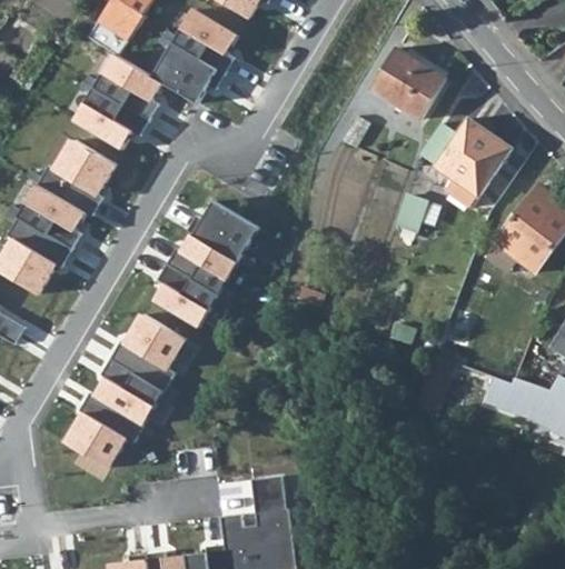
[(108,0),(96,20),(126,40),(142,16),(140,15),(150,0),(108,0)]
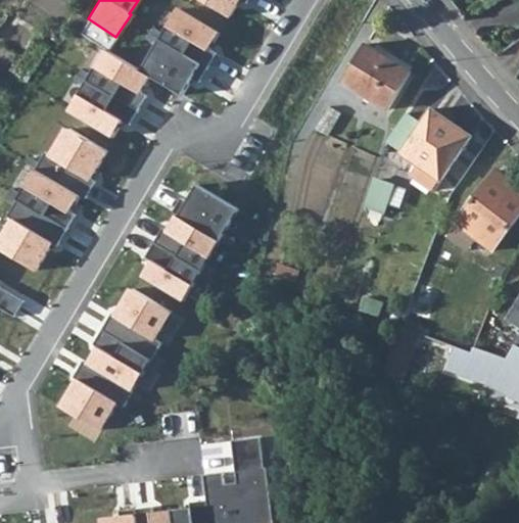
[(224,26),(182,0),(177,0),(140,61),(154,69),(185,89),(224,26)]
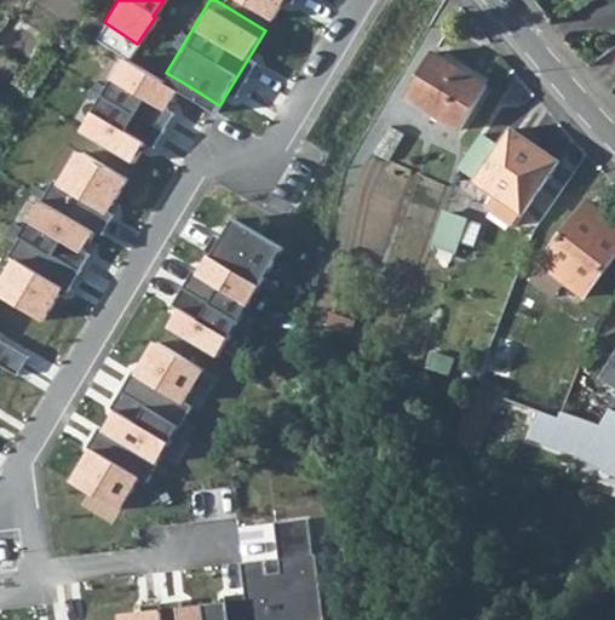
[(289,0),(245,0),(280,19),(289,0)]
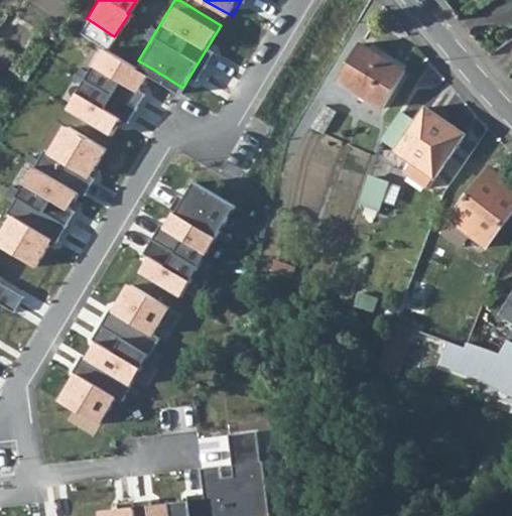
[(138,60),(106,41),(67,106),(113,134),(152,69),(138,60)]
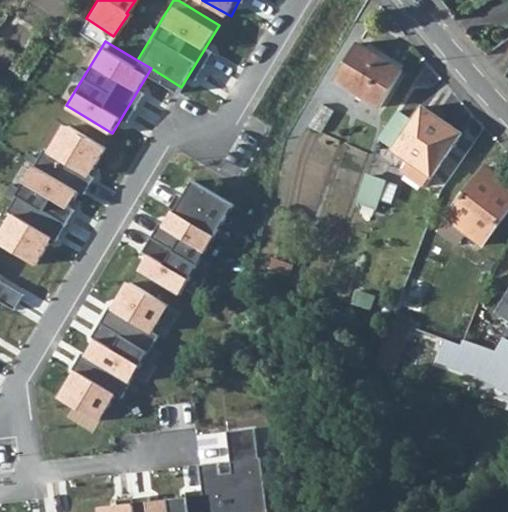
[(377,106),(399,69),(355,42),(333,80),(377,106)]
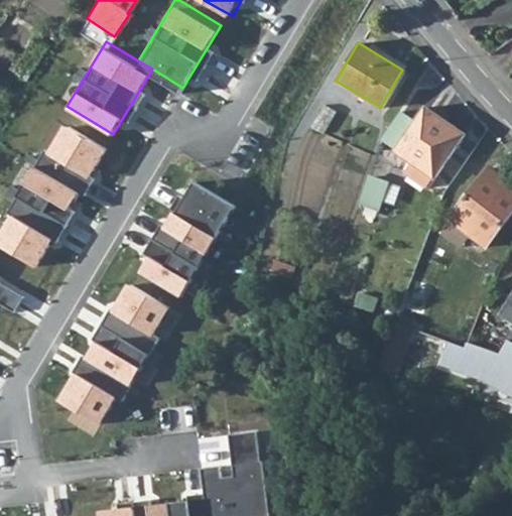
[(153,85),(135,115),(166,133),(184,103),(153,85)]
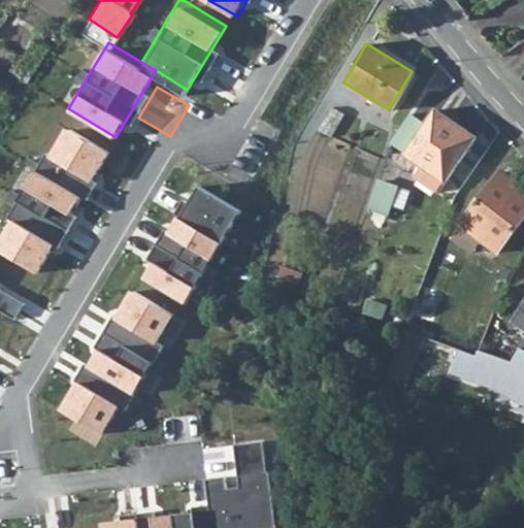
[(327,137),(340,114),(329,107),(316,130),(327,137)]
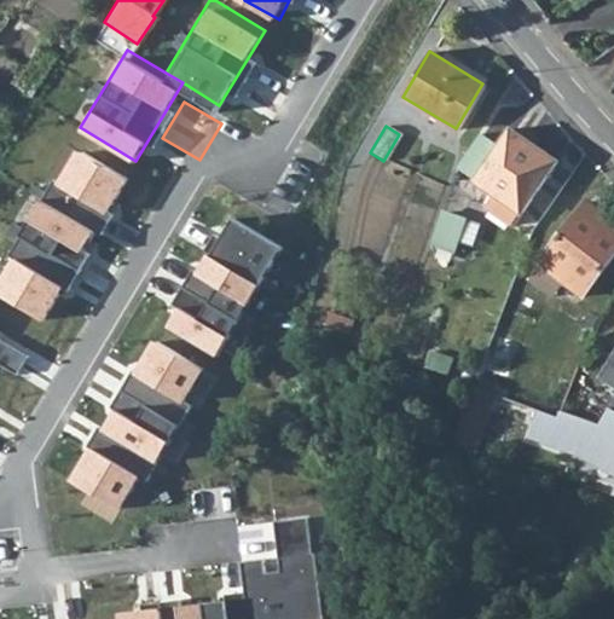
[(519,214),(555,161),(509,128),(473,181),(494,196),(519,214)]
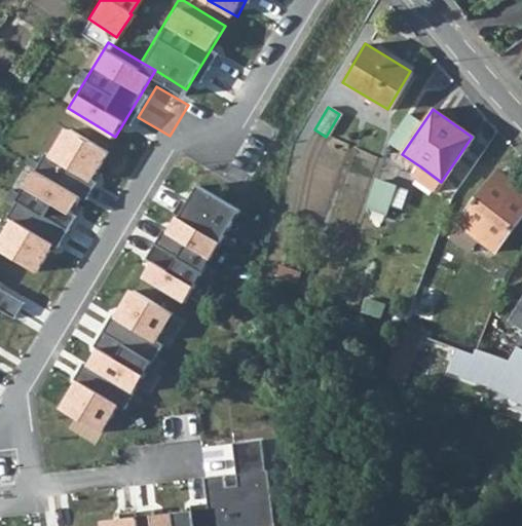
[(402,150),(422,122),(410,113),(389,141),(402,150)]
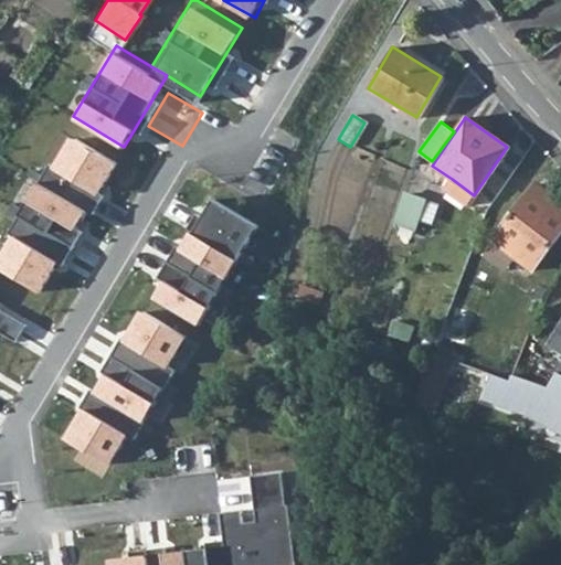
[(0,270),(36,292),(53,264),(59,266),(78,233),(74,230),(84,212),(90,215),(99,198),(95,194),(113,164),(71,140),(53,169),(45,166),(4,234),(12,240),(0,259),(0,270)]
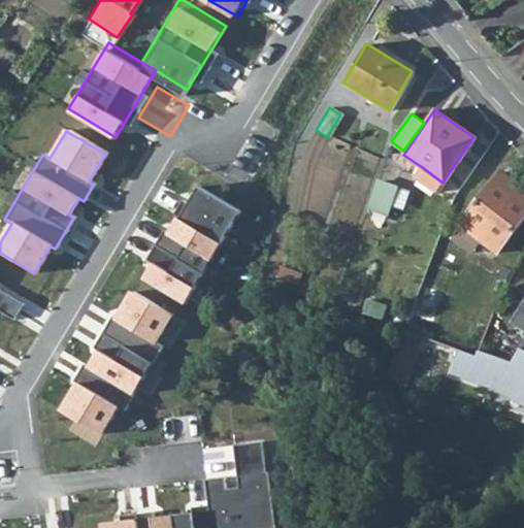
[(436,192),(443,183),(422,167),(415,177),(436,192)]
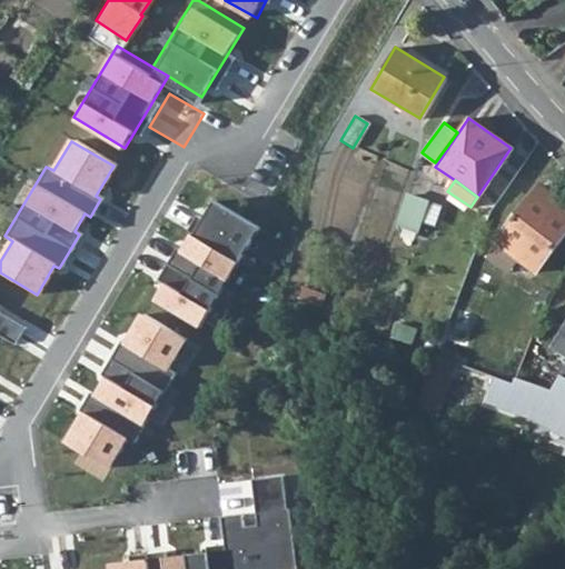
[(533,272),(564,230),(564,207),(537,186),(493,242),(494,243),(484,256),(505,272),(515,259),(533,272)]
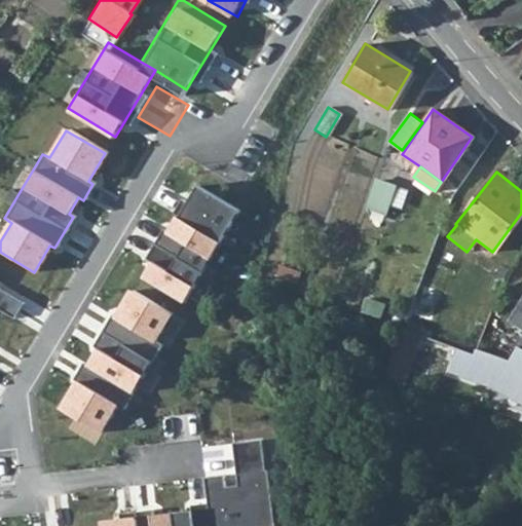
[(388,214),(397,182),(375,177),(367,209),(388,214)]
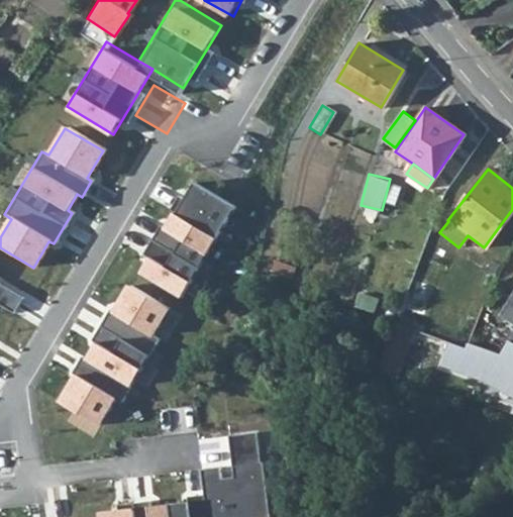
[(232,208),(193,184),(183,200),(176,196),(168,210),(174,214),(165,230),(159,226),(141,254),(147,259),(138,274),(179,298),(232,208)]
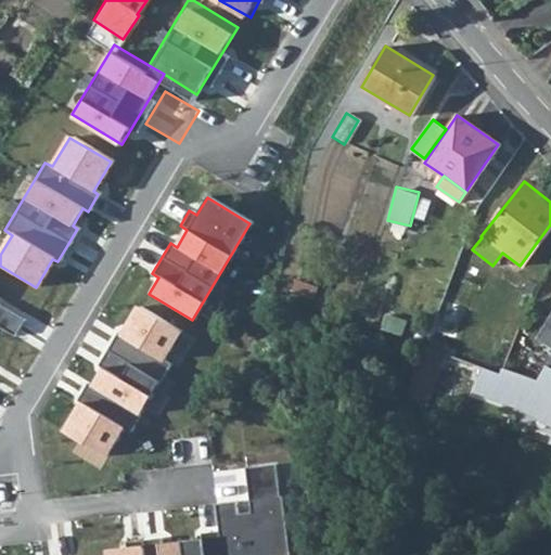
[(291,279),(287,291),(309,298),(314,286),(291,279)]
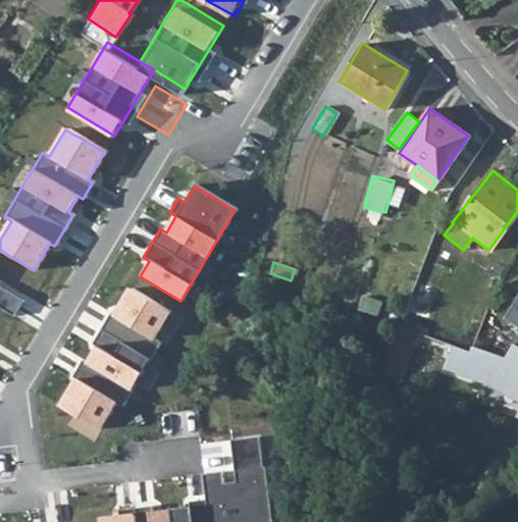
[(21,302),(0,289),(0,310),(12,317),(21,302)]
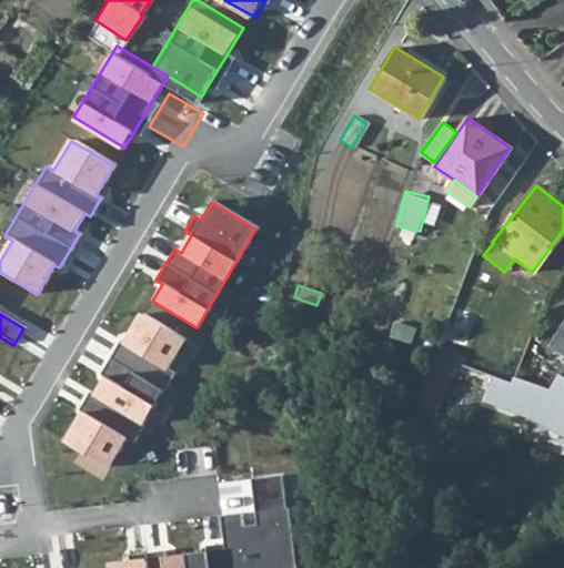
[(167,368),(183,340),(141,314),(124,344),(119,341),(99,375),(103,378),(93,396),(88,393),(77,411),(82,414),(64,443),(88,457),(107,468),(124,439),(131,444),(173,373),(167,368)]
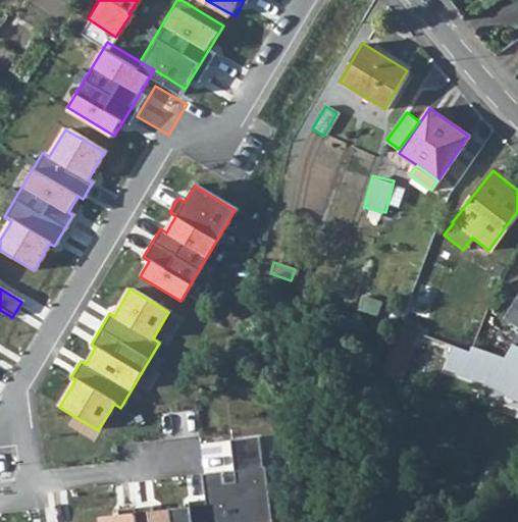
[(517,294),(503,318),(517,327),(517,330),(511,343),(517,347),(517,294)]
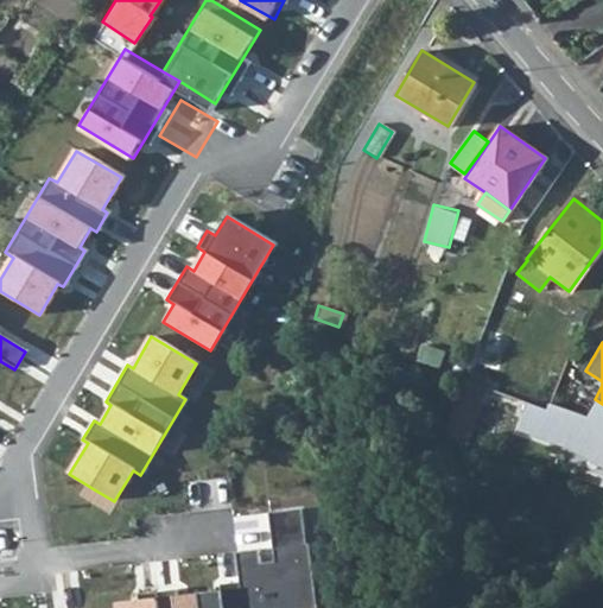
[(420,346),(414,360),(437,368),(442,353),(420,346)]
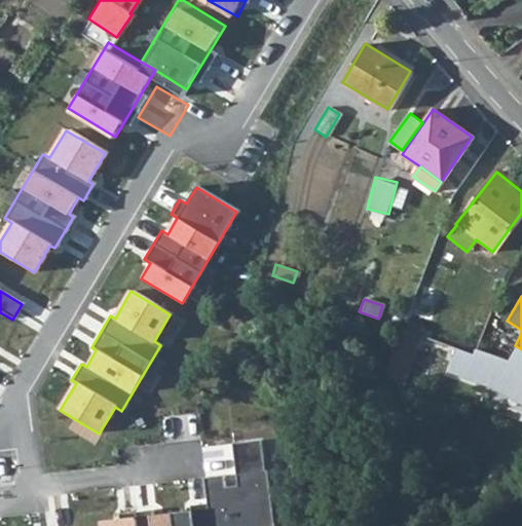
[(521,349),(515,345),(506,360),(473,347),(471,351),(455,346),(446,370),(491,387),(494,382),(521,398),(521,407),(520,412),(521,412),(521,349)]
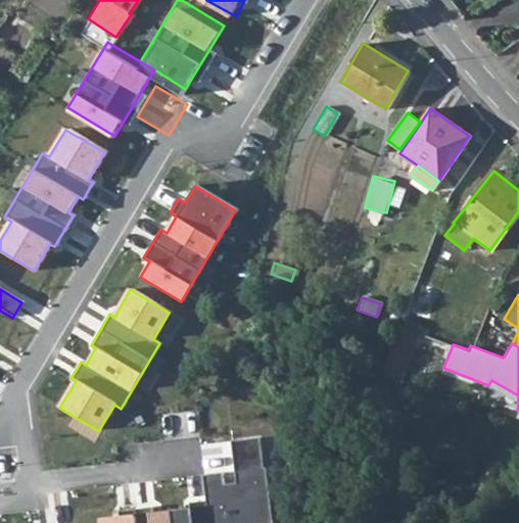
[(262,469),(257,438),(230,442),(235,484),(222,485),(221,474),(201,476),(204,502),(188,504),(188,509),(150,513),(150,508),(116,512),(118,520),(98,522),(270,522),(264,469),(262,469)]
